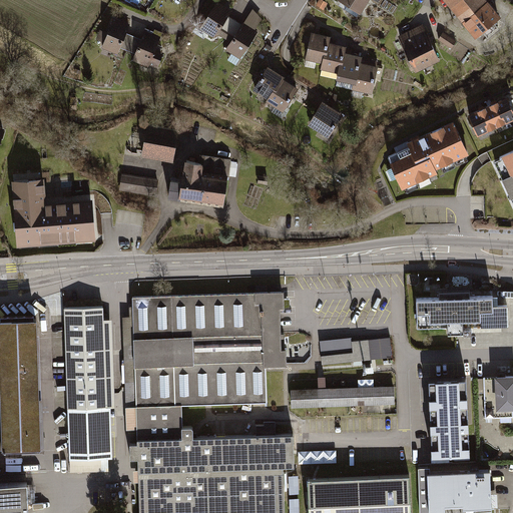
[(337,0),(359,14),(367,0),(337,0)]
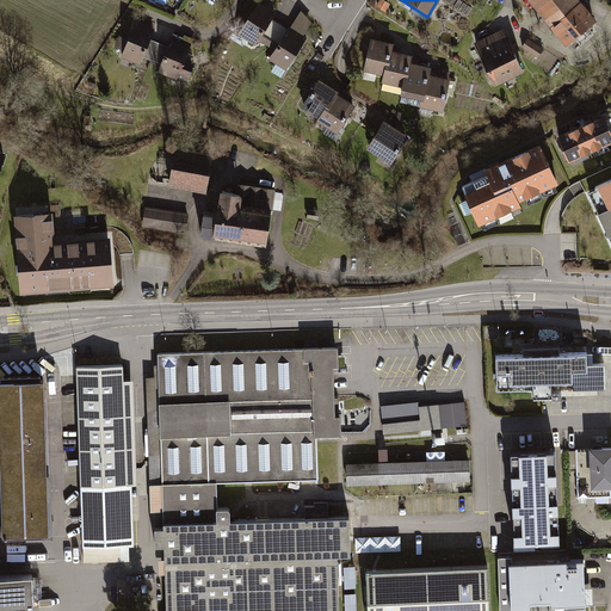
[(594,20),(576,0),(524,0),(563,47),(594,20)]
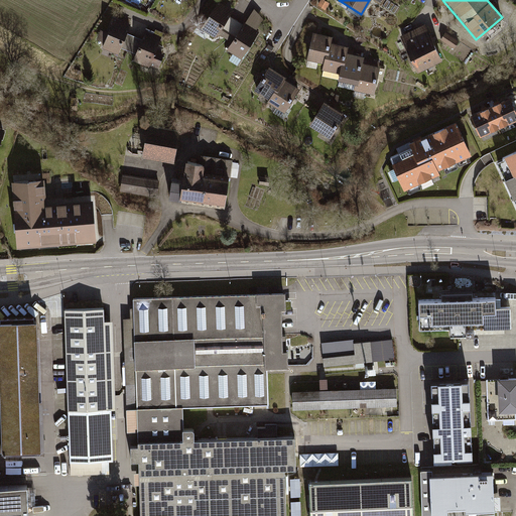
[(232,11),(219,2),(200,30),(214,39),(216,36),(224,40),(235,22),(228,17),(232,11)]
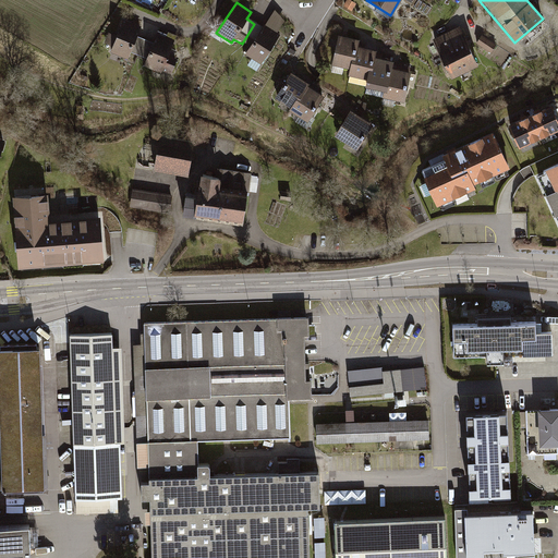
[(283,20),(273,12),(262,28),(254,24),(242,44),(250,49),(244,57),(258,67),(277,37),(274,35),(283,20)]
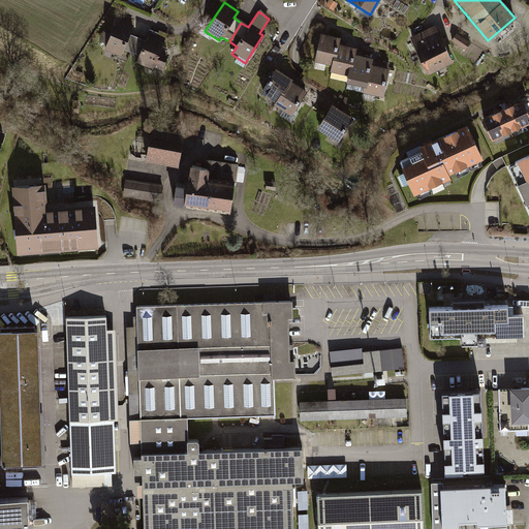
[(128,54),(134,39),(128,36),(132,26),(114,19),(107,34),(101,32),(97,41),(104,44),(101,52),(119,58),(122,51),(128,54)]
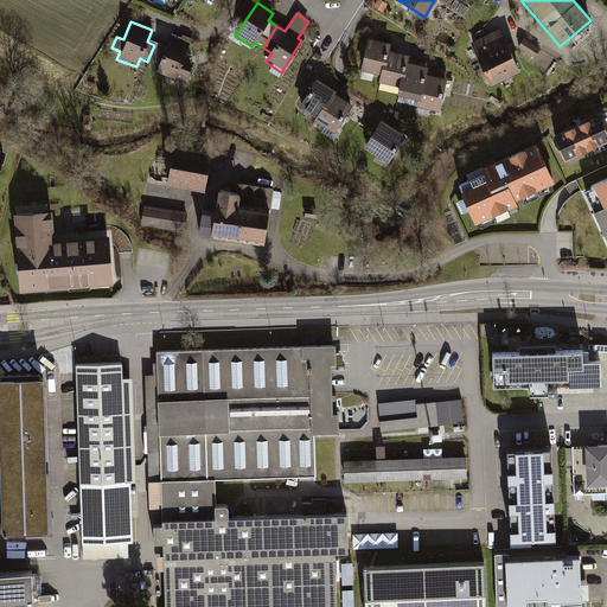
[(519,69),(502,27),(471,40),(490,82),(519,69)]
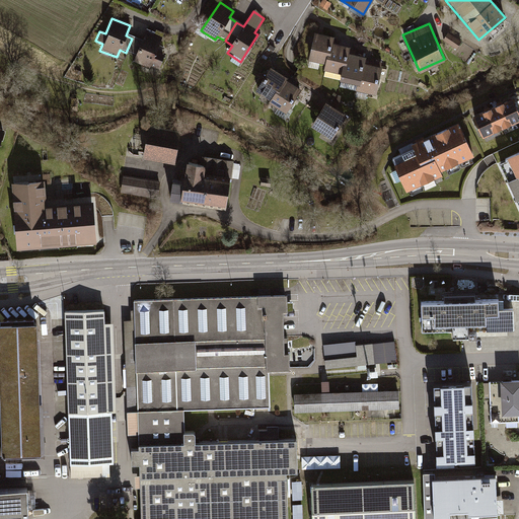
[(330,34),(313,29),(305,64),(322,68),(329,41),(330,34)]
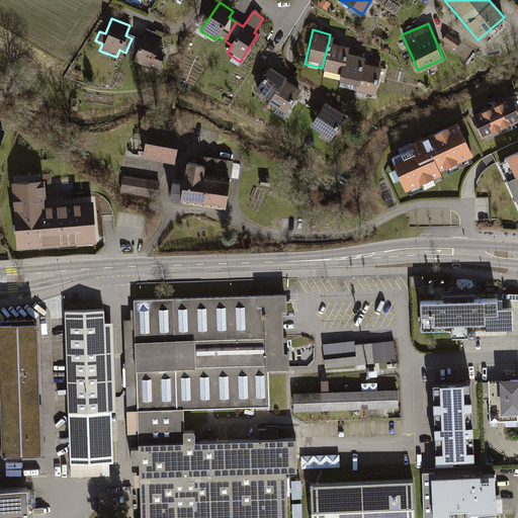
[(141,41),(132,38),(125,53),(134,56),(131,63),(149,70),(150,66),(156,68),(161,56),(159,55),(161,50),(157,48),(161,36),(145,30),(141,41)]
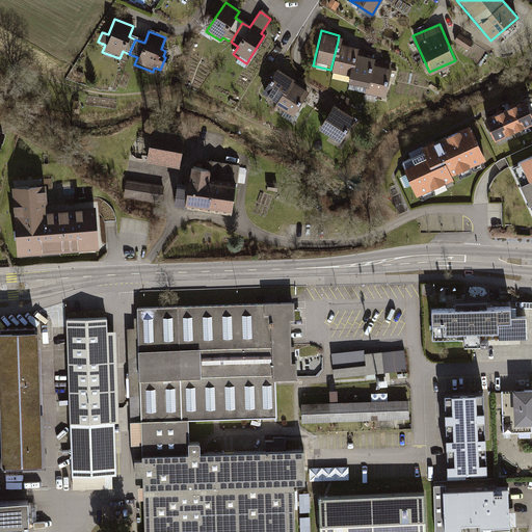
[(471,44),(457,35),(452,43),(466,52),(471,44)]
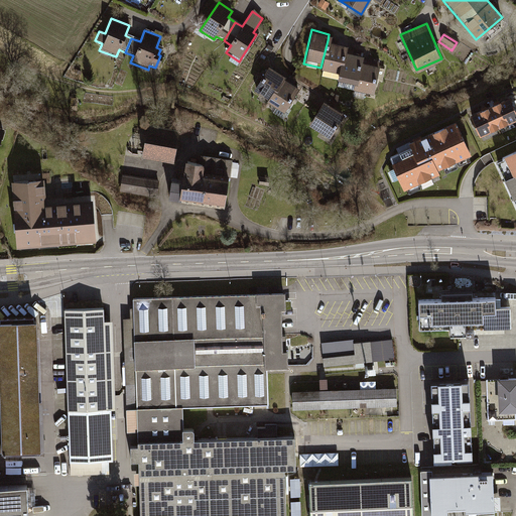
[(345,44),(328,40),(320,68),(319,74),(337,79),(344,51),(345,44)]
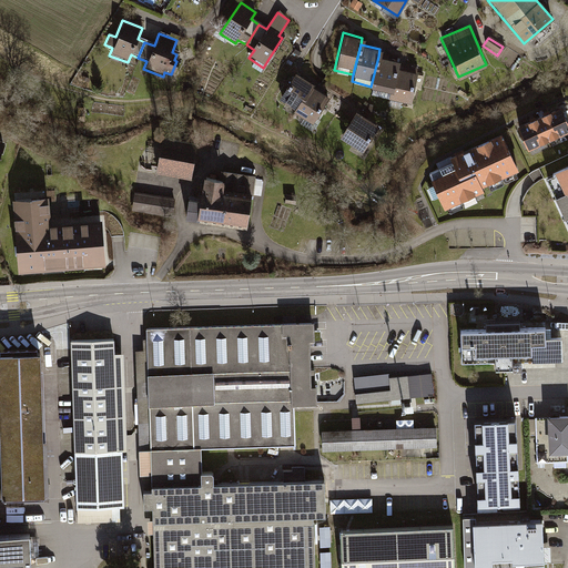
[(397,61),(378,57),(371,87),(369,93),(388,98),(396,66),(397,61)]
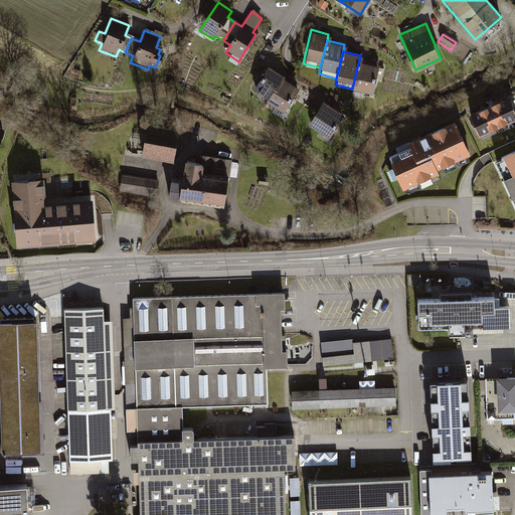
[(377,64),(359,59),(352,89),(351,93),(368,98),(377,64)]
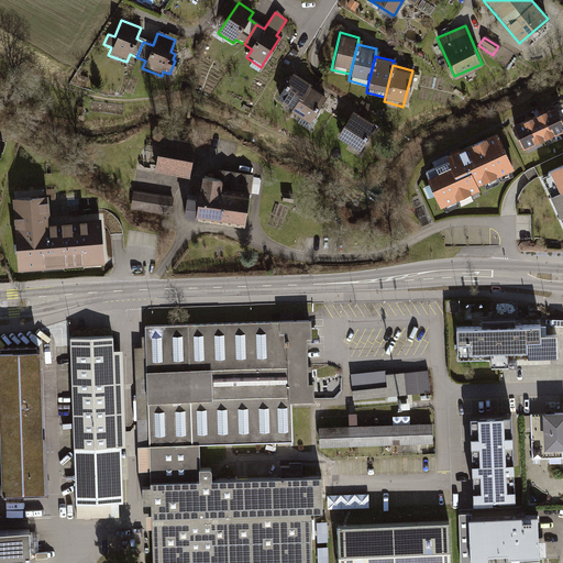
[(309,81),(293,73),(277,98),(293,107),(307,85),(309,81)]
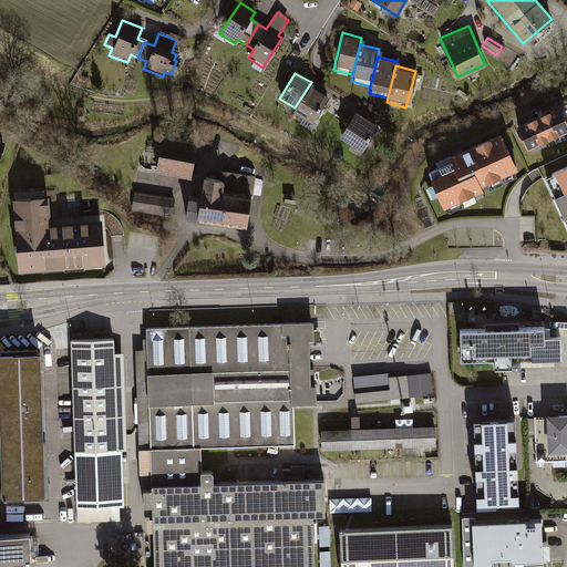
[(295,107),(292,113),(309,123),(327,96),(309,85),(295,107)]
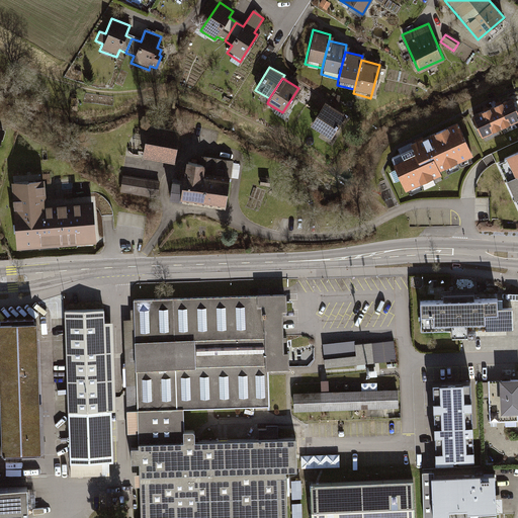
[(517,114),(509,95),(470,113),(480,135),(517,116),(517,114)]
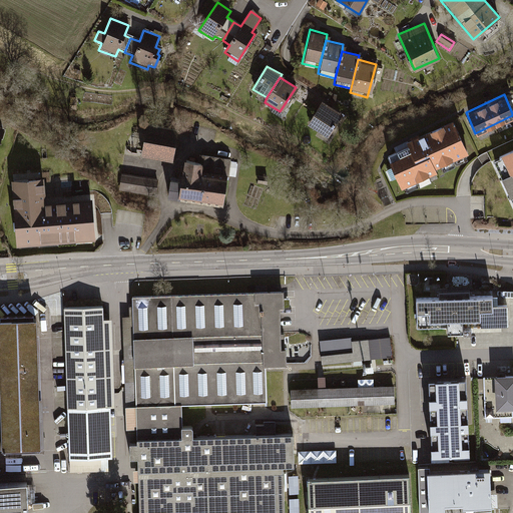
[(328,103),(323,100),(308,123),(329,136),(343,112),(333,106),(337,100),(331,97),(328,103)]
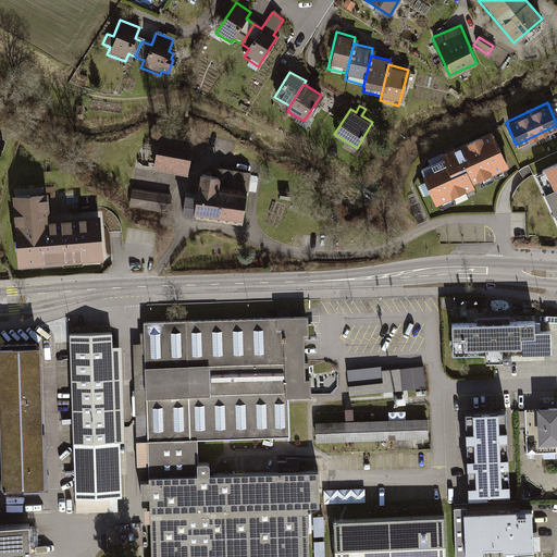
[(444,162),(420,173),(434,203),(472,185),(470,182),(507,164),(490,128),(440,151),(444,162)]
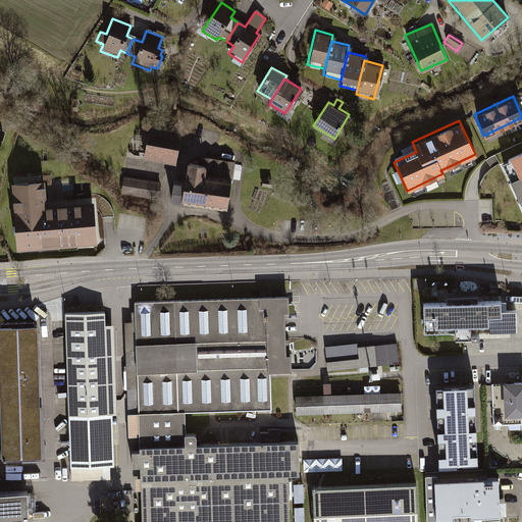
[(150,125),(144,159),(177,165),(183,131),(150,125)]
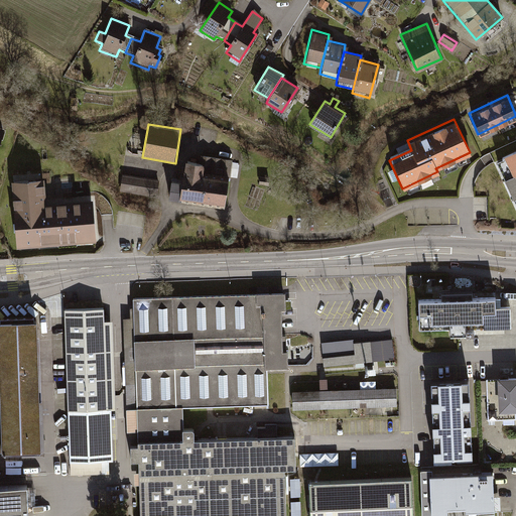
[(0,158),(9,131),(0,128),(0,158)]
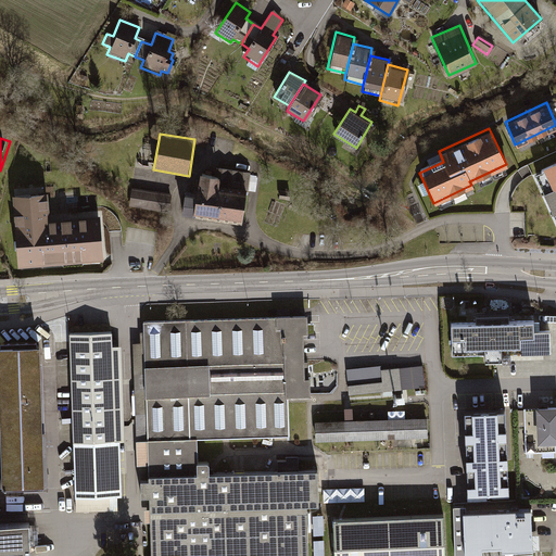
[(555,158),(542,165),(552,186),(542,191),(552,212),(555,210),(555,158)]
